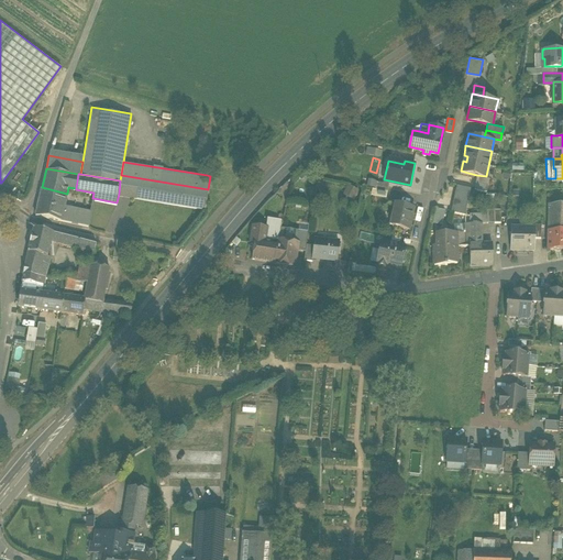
[(121,175),(120,180),(119,194),(205,208),(208,189),(121,175)]
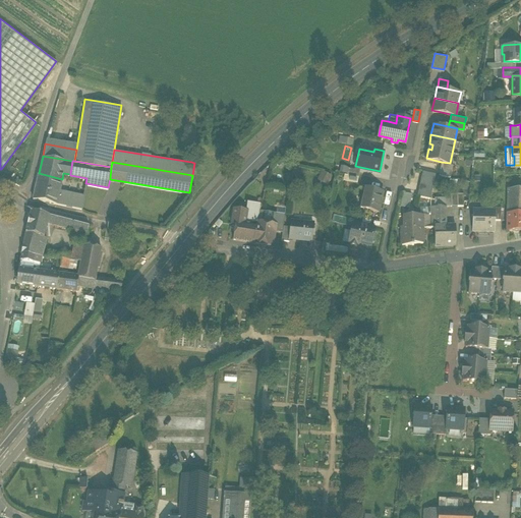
[(439,173),(450,176),(451,170),(452,170),(453,164),(450,163),(441,162),(439,173)]
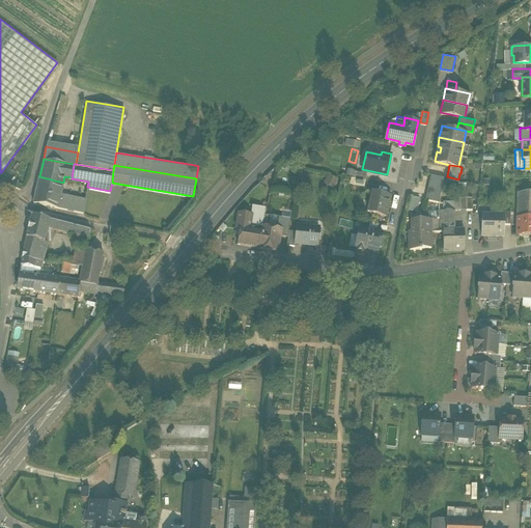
[(356,170),(354,176),(365,178),(366,172),(356,170)]
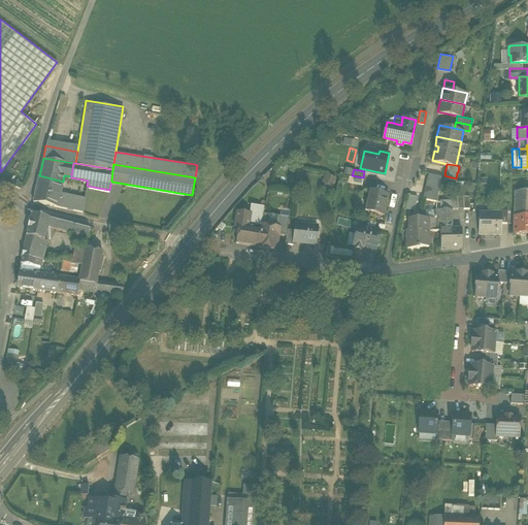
[(325,171),(323,182),(334,185),(336,174),(325,171)]
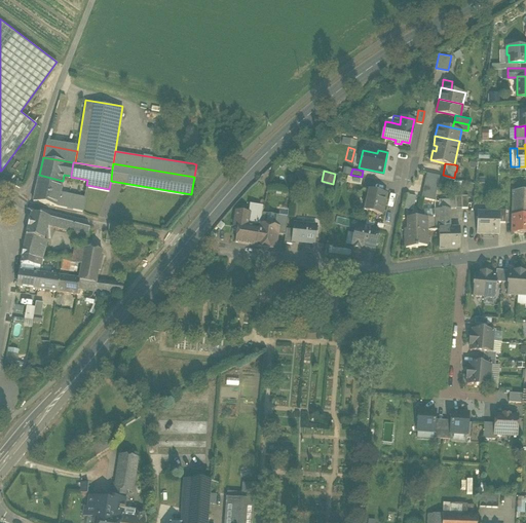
[(426,172),(423,184),(437,186),(440,175),(426,172)]
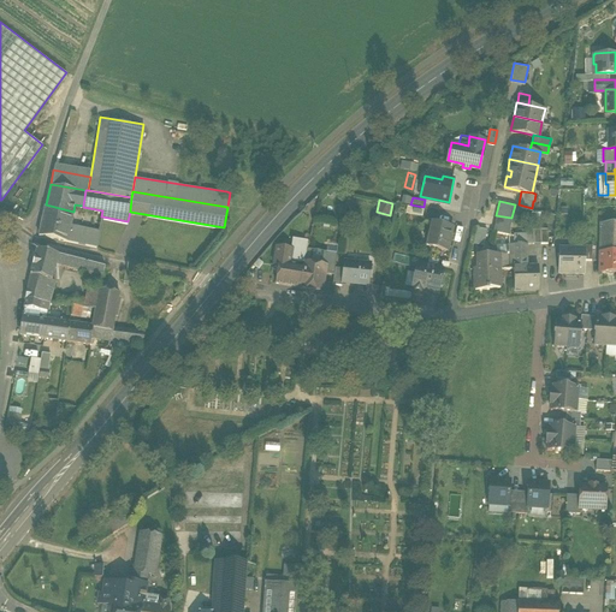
[(39,233),(66,239),(70,224),(72,215),(73,212),(46,205),(39,233)]
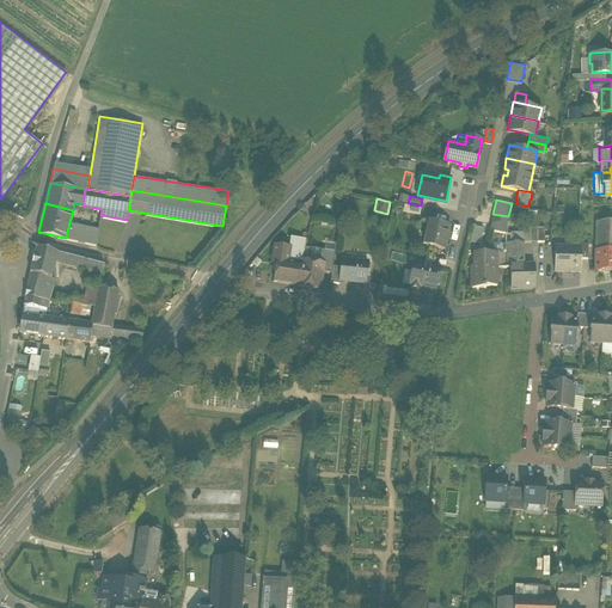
[(420,213),(421,206),(408,203),(407,210),(420,213)]
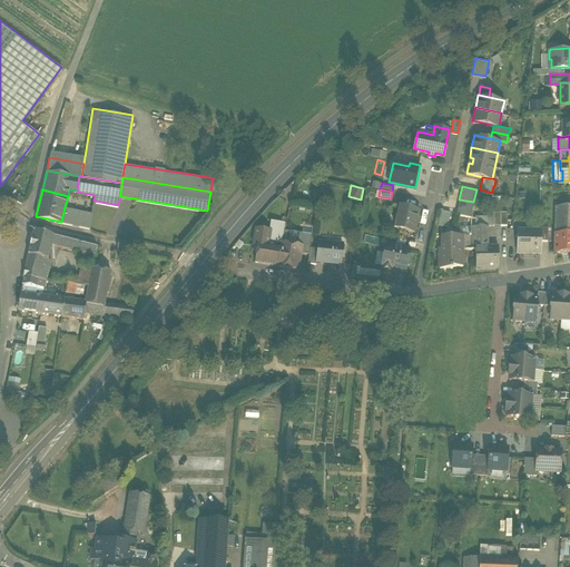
[(471,216),(473,202),(459,199),(457,213),(471,216)]
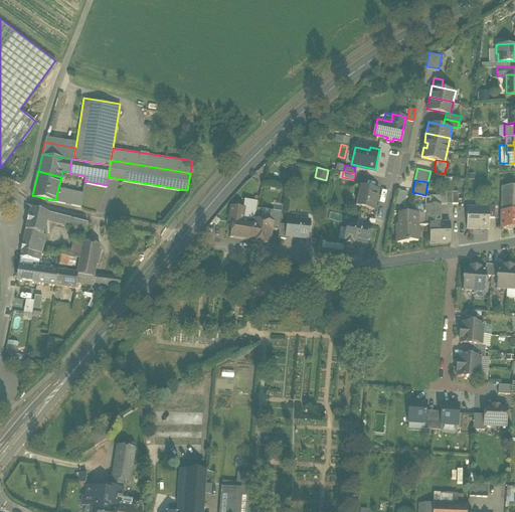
[(514,184),(502,184),(501,209),(514,208),(514,184)]
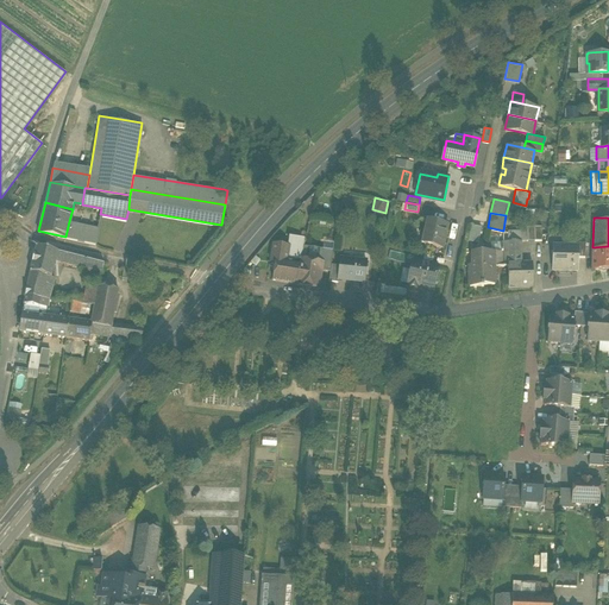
[(424,243),(443,246),(447,222),(429,219),(424,243)]
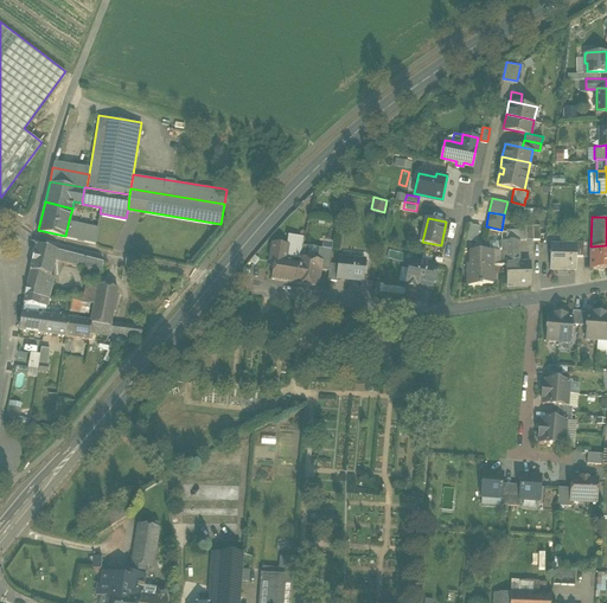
[(97,228),(69,220),(65,236),(95,242),(97,228)]
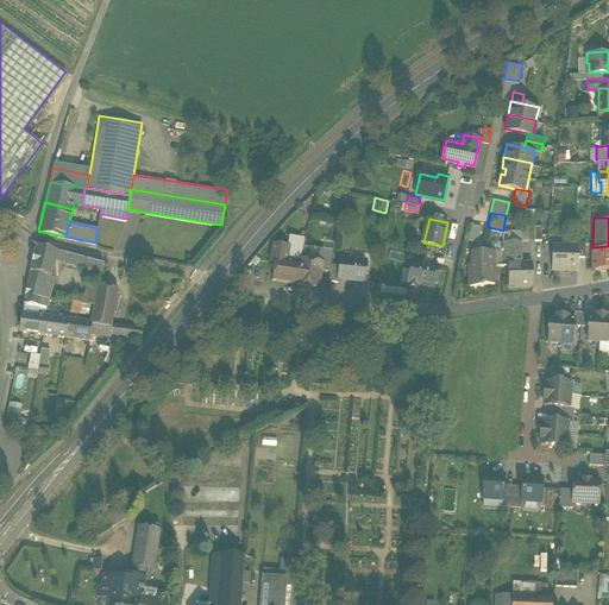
[(478,240),(482,225),(472,222),(469,238),(478,240)]
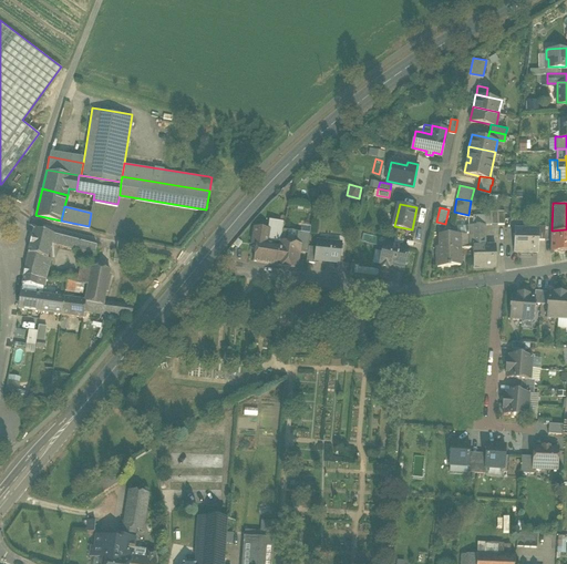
[(484,209),(485,223),(504,222),(504,208),(484,209)]
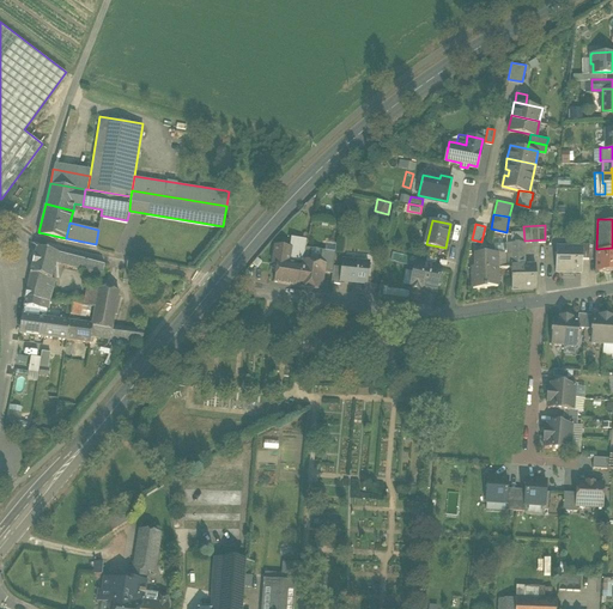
[(273,261),(278,261),(303,265),(303,260),(307,238),(291,237),(290,247),(275,245),(273,261)]
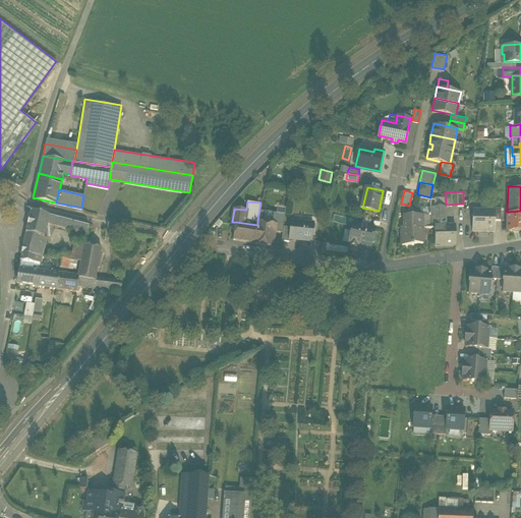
[(428,224),(428,226),(435,225),(445,225),(445,219),(445,205),(428,206),(428,214),(428,224)]
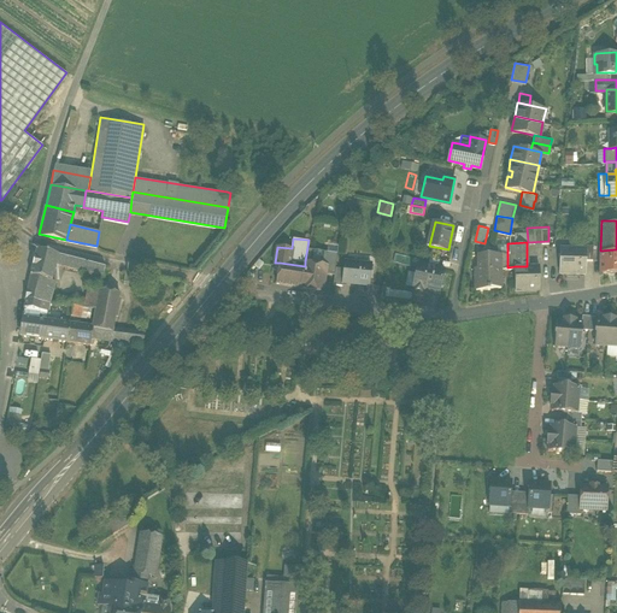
[(559,271),(585,272),(586,258),(586,246),(560,246),(559,271)]
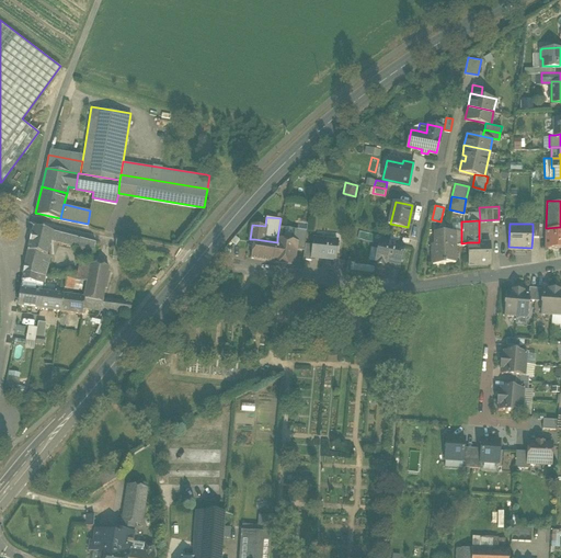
[(47,253),(52,238),(53,230),(33,226),(27,249),(47,253)]
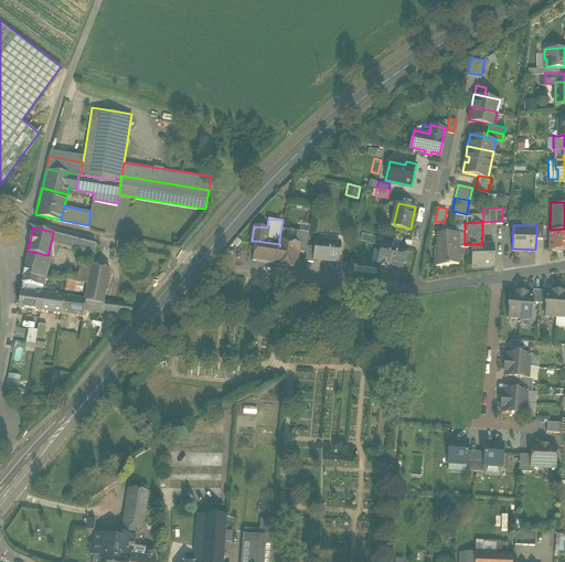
[(564,229),(550,230),(550,248),(564,247),(564,229)]
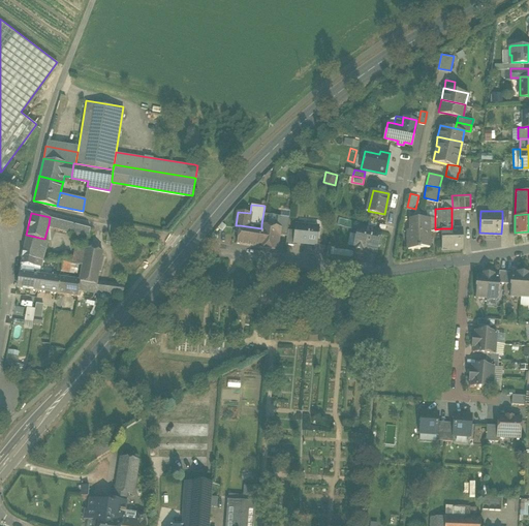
[(278,233),(286,235),(287,228),(289,216),(280,215),(278,227),(279,227),(278,233)]
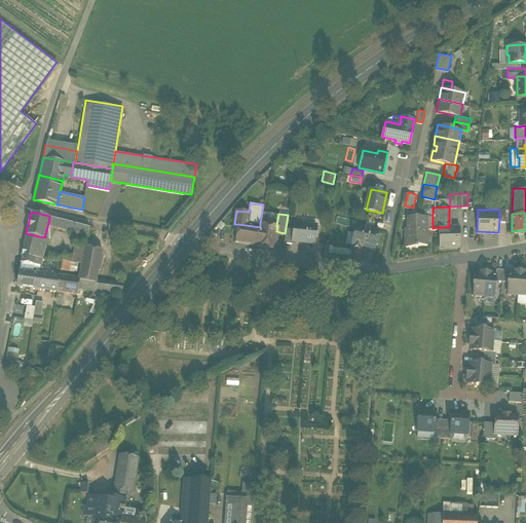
[(427,244),(426,226),(426,215),(408,216),(408,227),(405,227),(406,246),(417,246),(417,245),(427,244)]
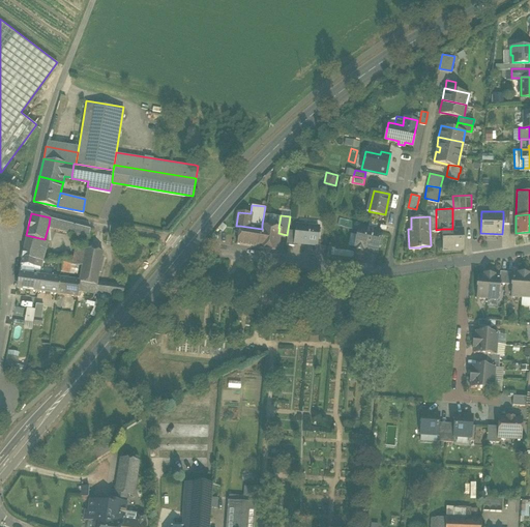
[(61,221),(50,217),(49,225),(60,228),(61,221)]
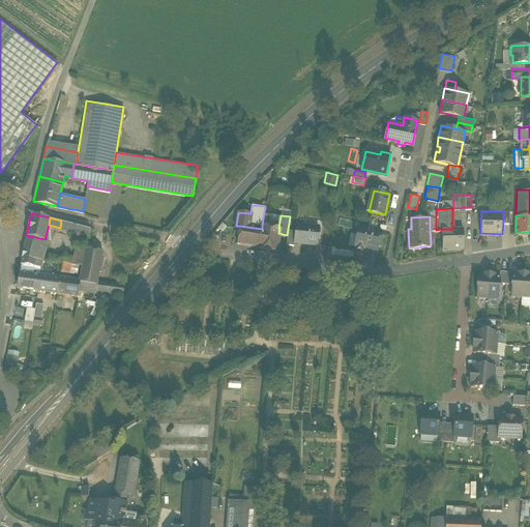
[(60,228),(88,235),(90,228),(61,221),(60,228)]
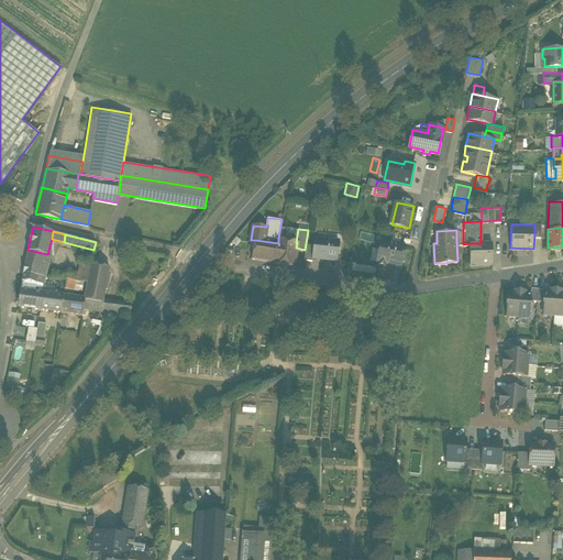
[(313,256),(337,259),(339,240),(315,238),(313,244),(312,256),(313,256)]
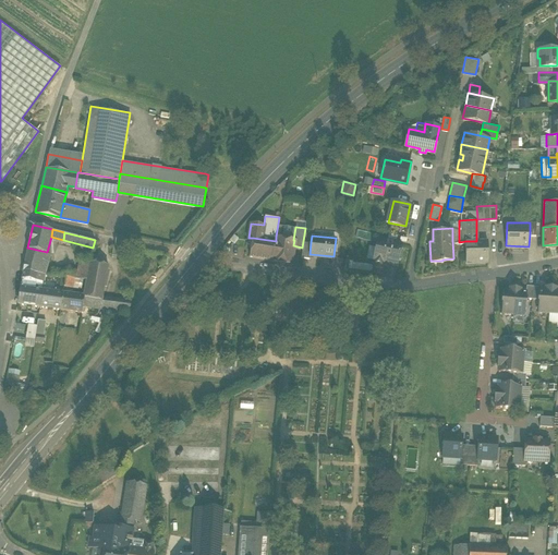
[(293,240),(276,237),(276,241),(273,257),(273,258),(274,258),(290,261),(290,262),(291,262),(293,245),(294,240),(293,240)]
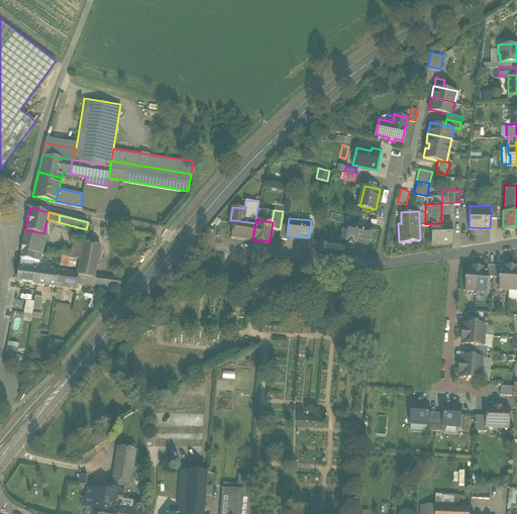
[(252,238),(255,223),(234,220),(231,235),(252,238)]
